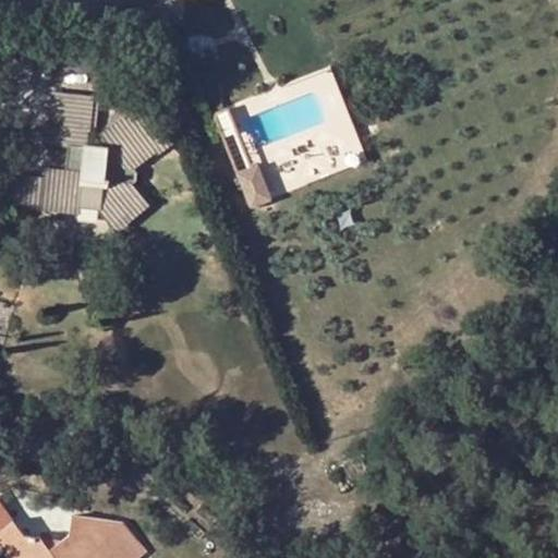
[(55,94),(50,143),(69,144),(84,146),(83,172),(67,170),(46,168),(45,177),(43,205),(101,211),(113,223),(143,199),(131,183),(132,169),(169,141),(145,108),(104,137),(109,146),(88,144),(92,97),(55,94)]
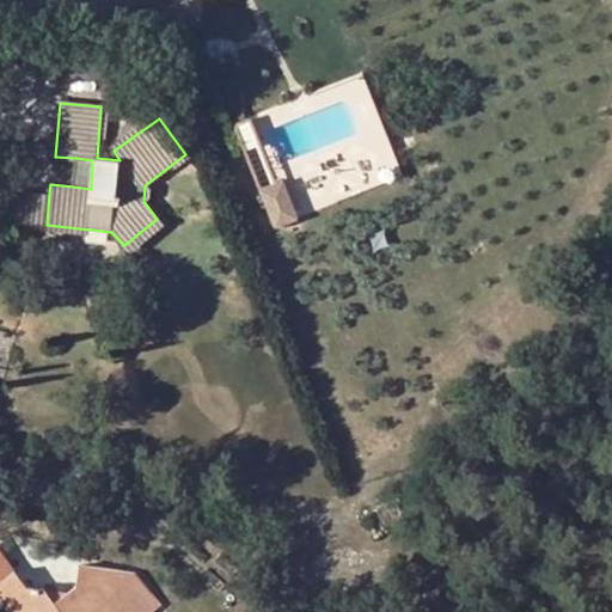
[(277,189),(251,118),(236,124),(275,226),(297,218),(285,187),(277,189)]
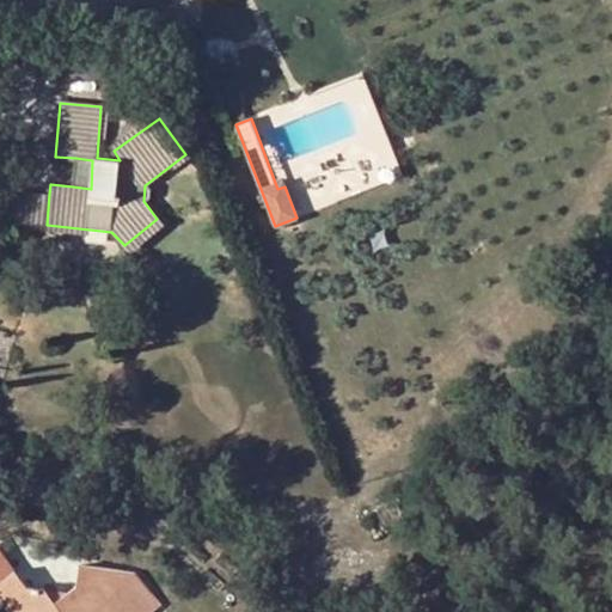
[(92,160),(75,158),(73,187),(91,189),(92,160)]
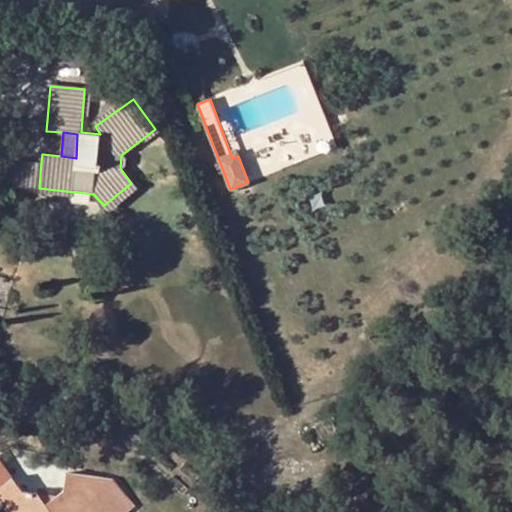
[(7,161),(5,185),(39,188),(41,162),(7,159),(7,161)]
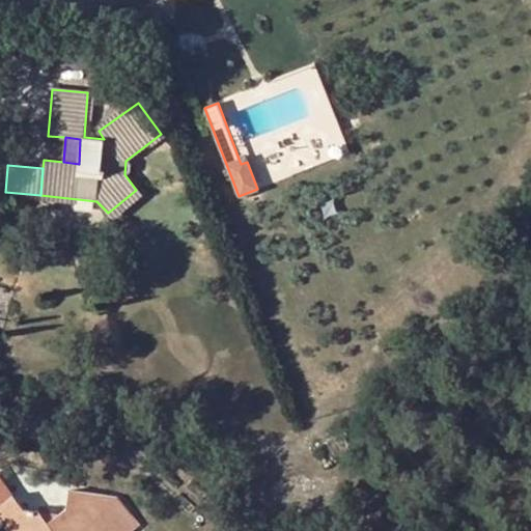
[(0,505),(14,496),(0,478),(0,505)]
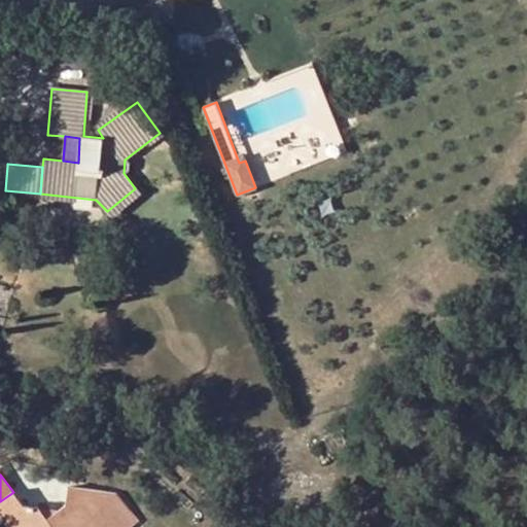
[(47,520),(40,508),(23,505),(13,492),(0,501),(0,523),(3,521),(7,526),(97,526),(98,526),(91,518),(100,511),(103,491),(68,486),(66,503),(58,511),(47,520)]
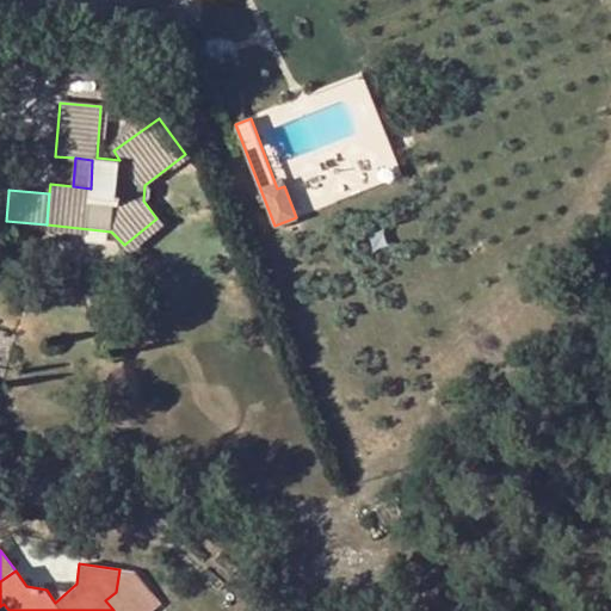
[(55,603),(67,592),(47,590),(55,603)]
